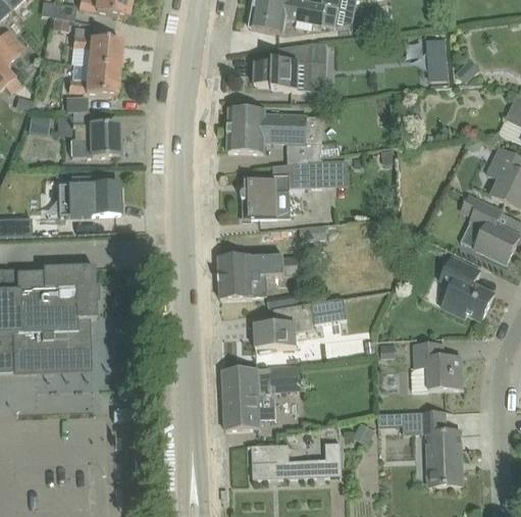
[(0,0),(0,17),(12,7),(6,0),(0,0)]
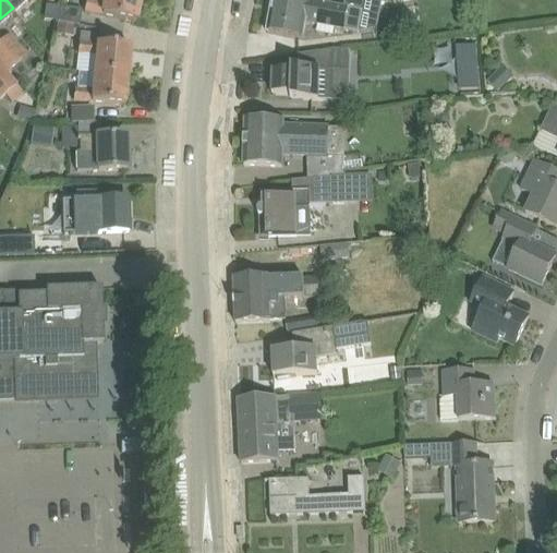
[(85,0),(84,7),(113,13),(135,17),(137,0),(85,0)]
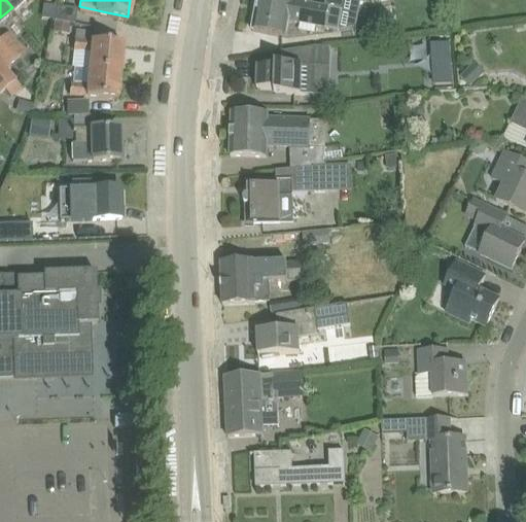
[(256,0),(252,27),(272,31),(286,33),(288,18),(339,27),(343,5),(344,0),(324,0),(324,1),(318,0),(256,0)]
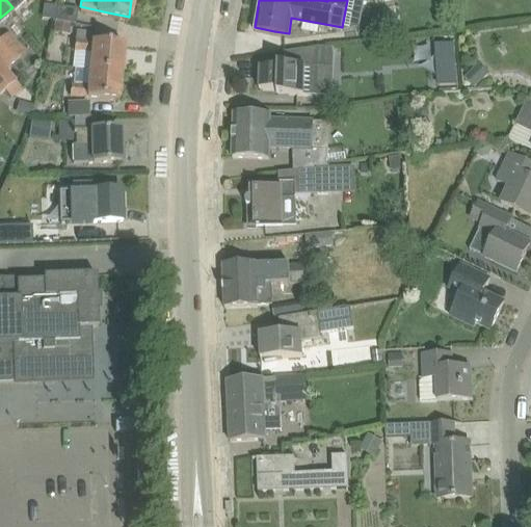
[(54,18),(69,20),(75,20),(77,4),(55,2),(53,17),(54,18)]
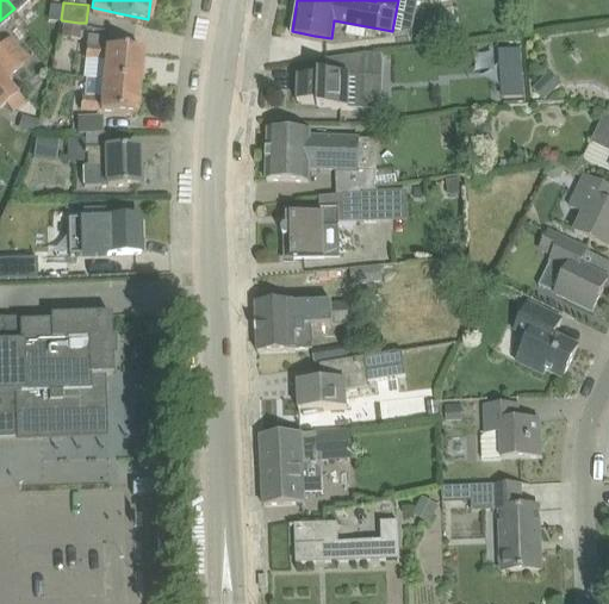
[(79,23),(62,20),(61,32),(78,33),(79,23)]
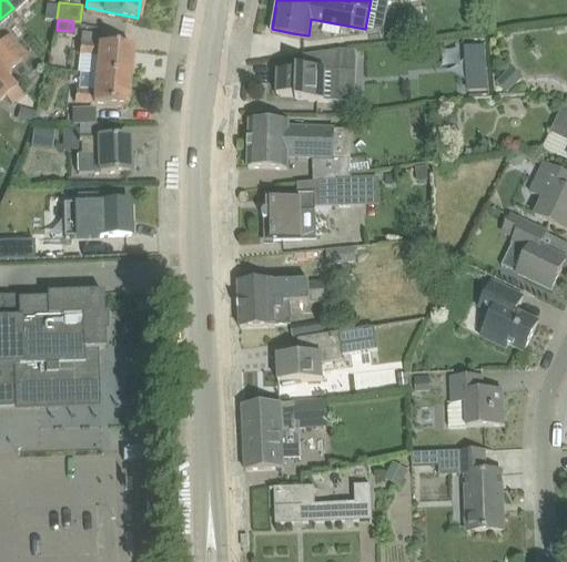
[(132,43),(110,42),(79,39),(78,51),(98,52),(95,70),(130,73),(132,43)]
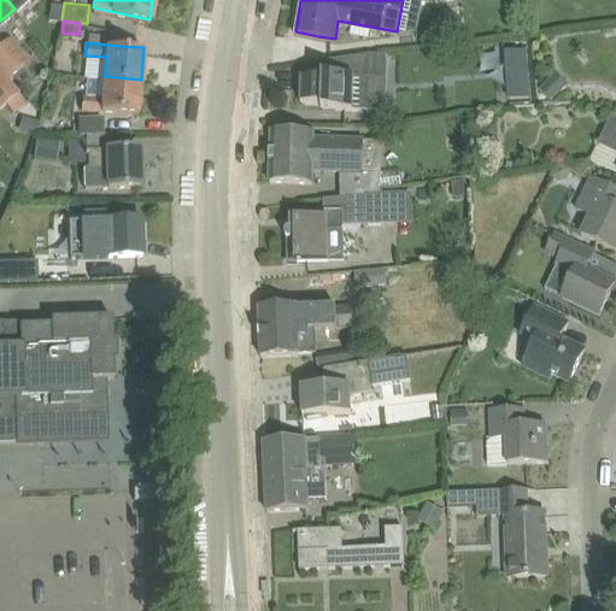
[(18,65),(0,43),(0,68),(6,76),(18,65)]
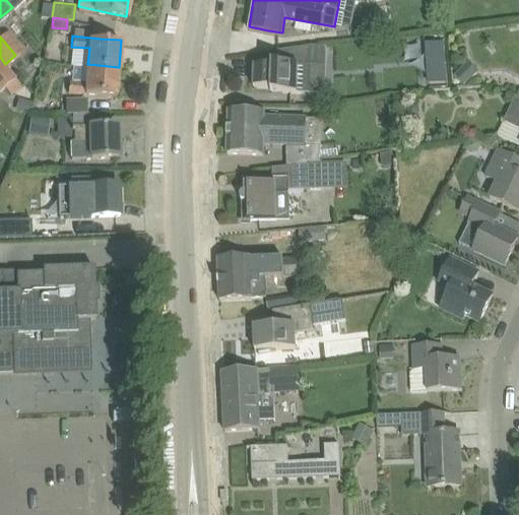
[(443,38),(426,40),(429,79),(446,78),(443,38)]
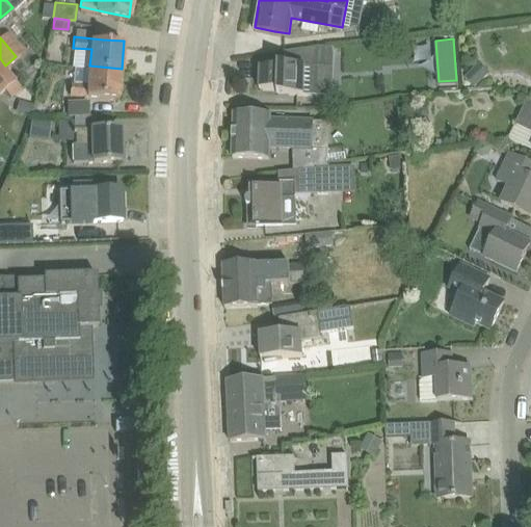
[(260,74),(259,86),(276,86),(276,90),(303,91),(316,93),(317,62),(318,44),(290,47),(290,61),(283,61),(277,61),(277,64),(260,63),(260,74)]
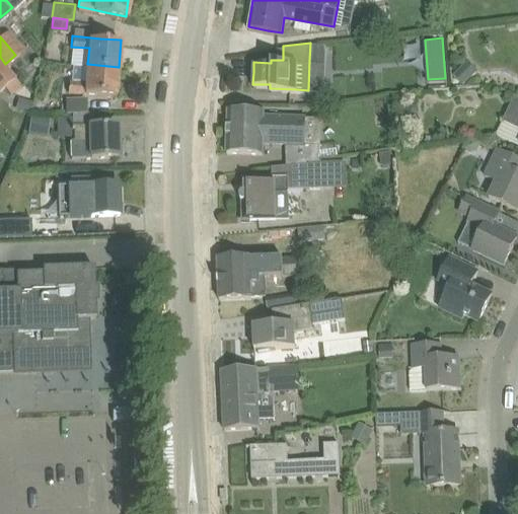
[(0,87),(4,84),(11,92),(20,83),(14,76),(15,75),(5,64),(0,57),(0,87)]
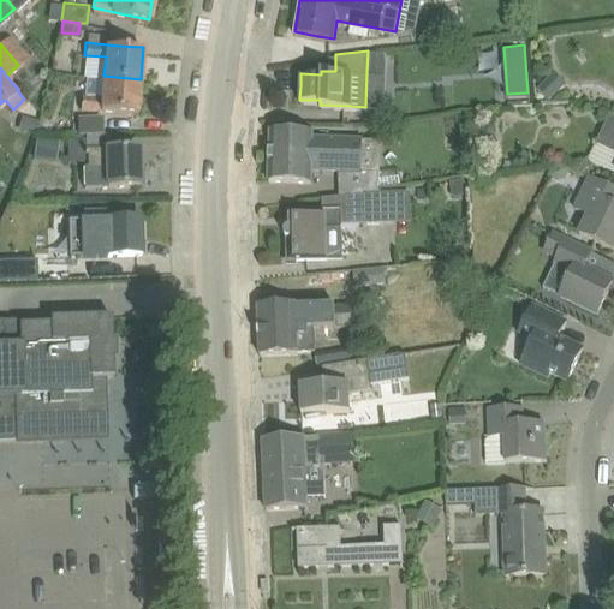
[(141,79),(103,76),(102,94),(82,93),(81,106),(137,112),(141,79)]
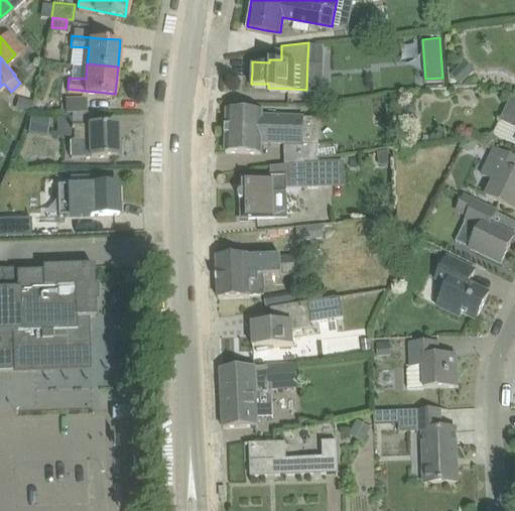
[(514,124),(514,93),(511,92),(499,117),(514,124)]
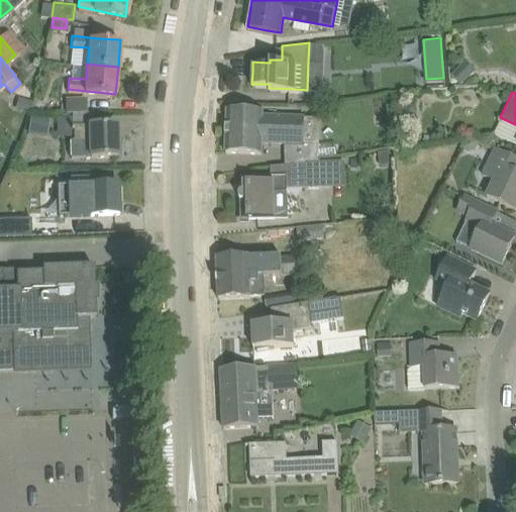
[(21,95),(18,106),(29,110),(32,98),(21,95)]
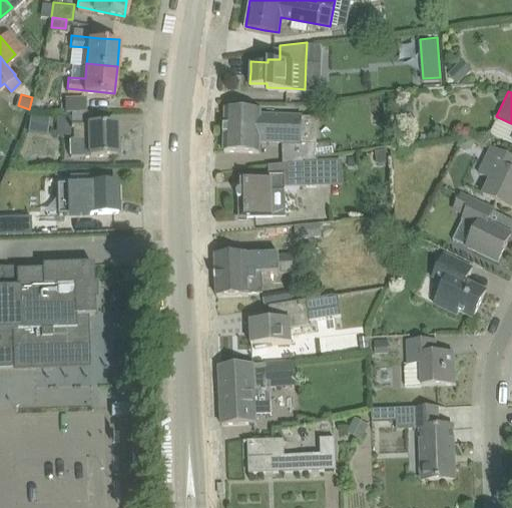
[(64,94),(64,109),(86,108),(86,107),(85,94),(64,94)]
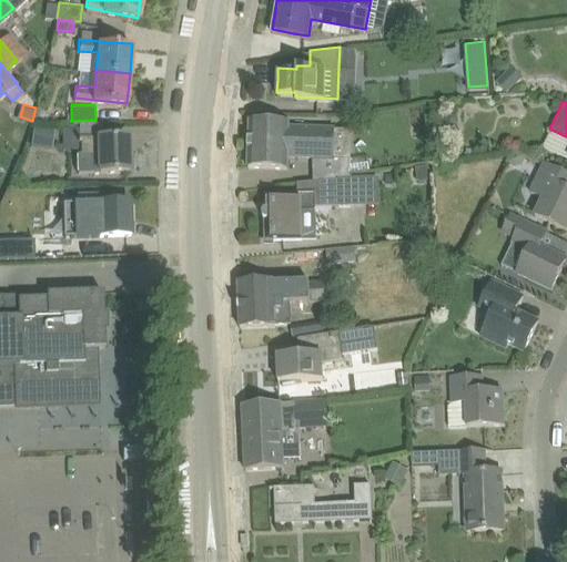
[(49,111),(41,106),(36,114),(43,119),(49,111)]
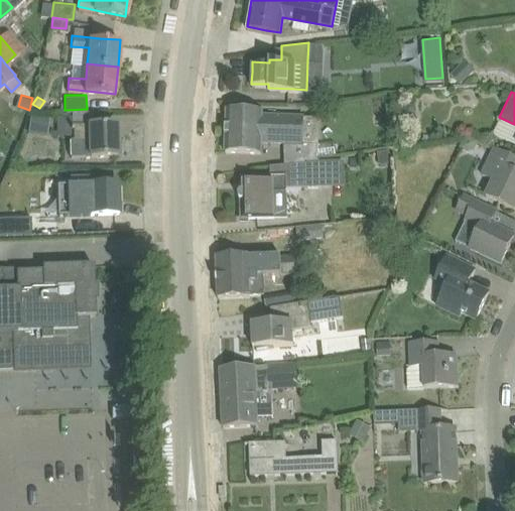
[(404,109),(407,112),(412,112),(415,109),(415,104),(412,100),(407,100),(403,104),(404,109)]
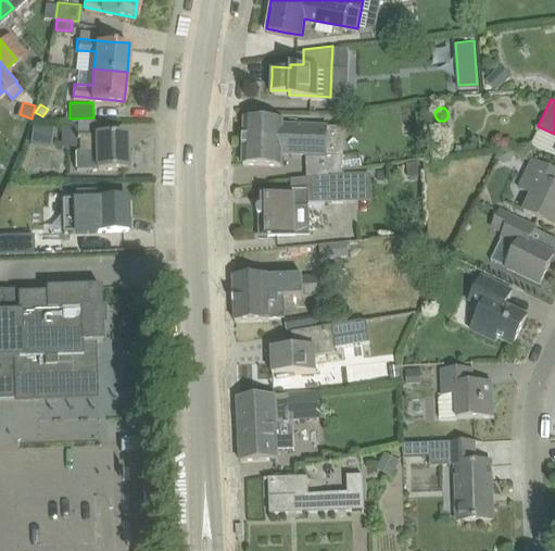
[(243,142),(242,161),(264,162),(280,163),(281,150),(305,150),(327,151),(327,124),(327,122),(282,120),(282,116),(266,115),(244,115),(243,133),(242,142),(243,142)]
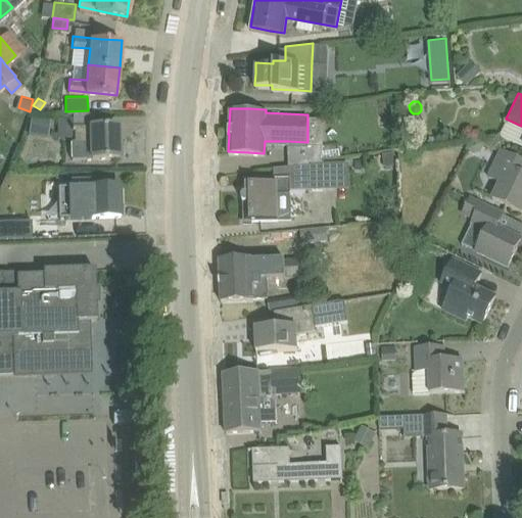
[(74,111),(74,140),(69,140),(69,156),(98,156),(119,155),(117,123),(93,123),(92,111),(74,111)]
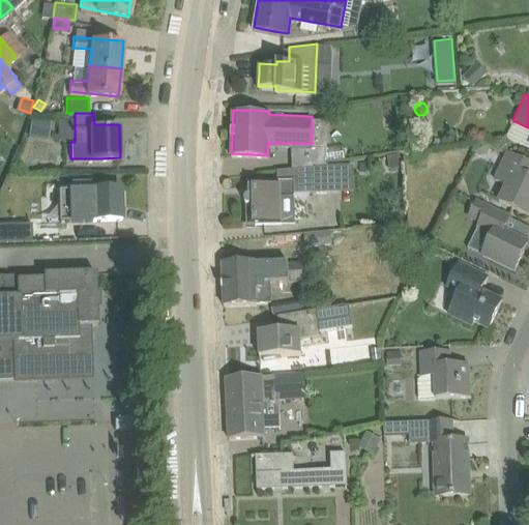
[(50,119),(31,116),(28,133),(48,136),(50,119)]
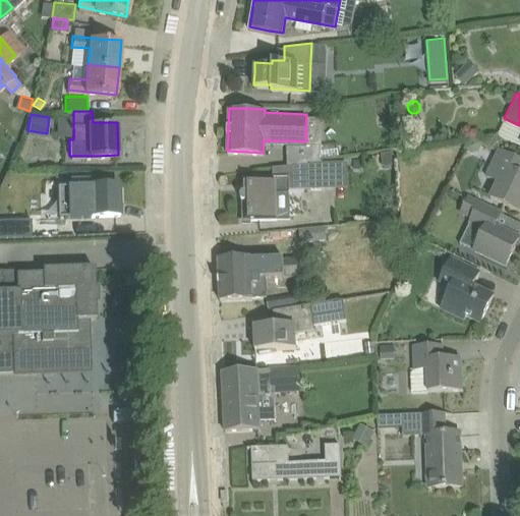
[(489,194),(501,199),(519,209),(519,207),(519,157),(499,147),(485,173),(497,179),(489,194)]
